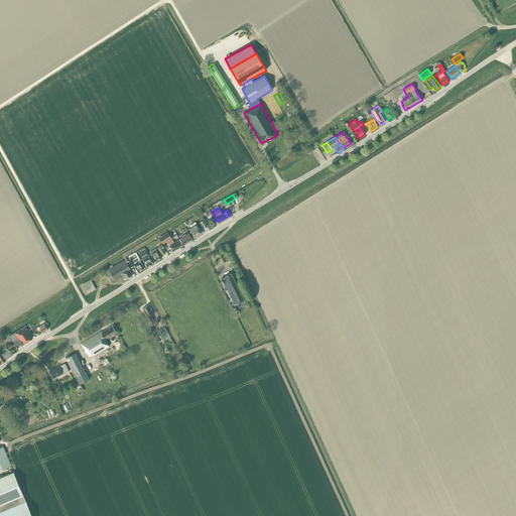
[(211,216),(213,215),(210,211),(206,214),(209,219),(206,220),(210,227),(216,224),(212,219),(211,217),(211,216)]
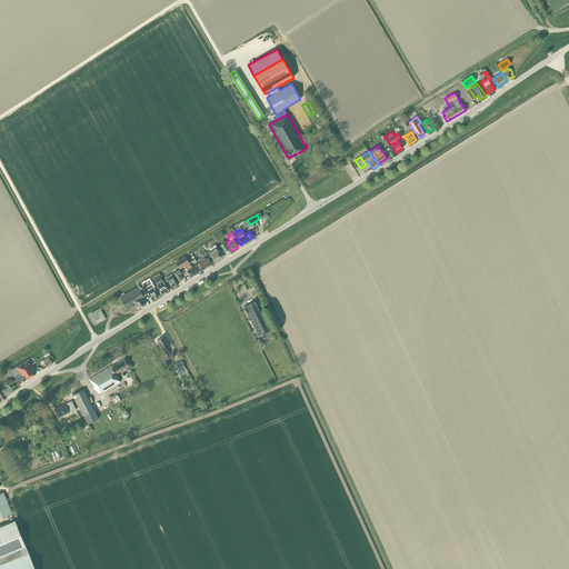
[(222,257),(222,256),(217,247),(215,245),(210,248),(211,250),(208,252),(213,261),(213,262),(222,257)]
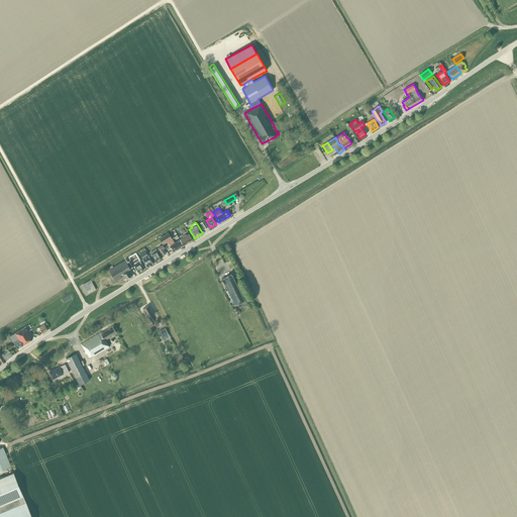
[(175,242),(173,240),(169,233),(159,238),(163,245),(168,242),(168,243),(173,251),(183,245),(180,239),(175,242)]
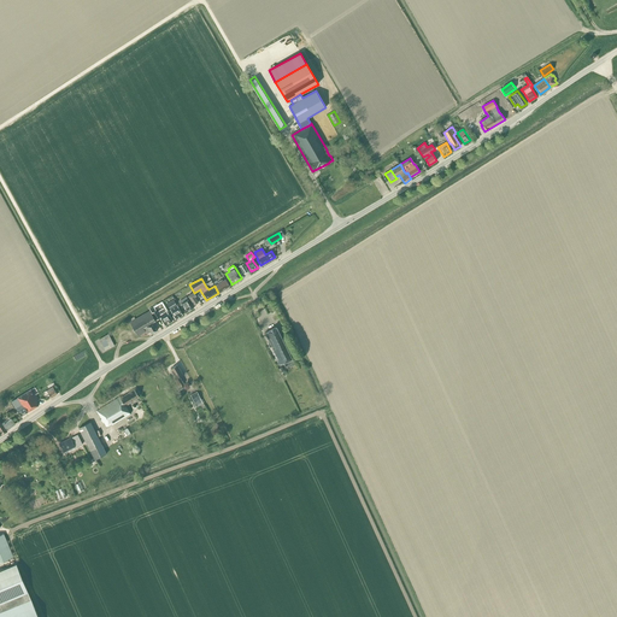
[(217,280),(212,283),(213,285),(215,286),(218,293),(229,286),(225,278),(222,281),(218,283),(218,282),(217,280)]
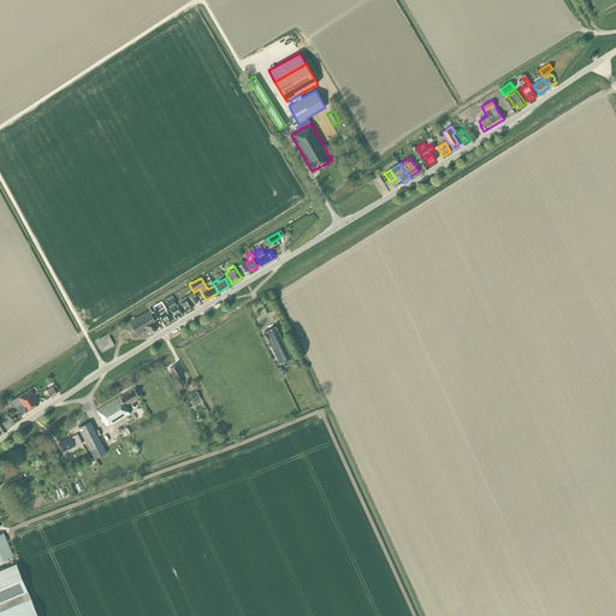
[(199,302),(195,297),(196,296),(194,291),(188,295),(194,304),(199,302)]
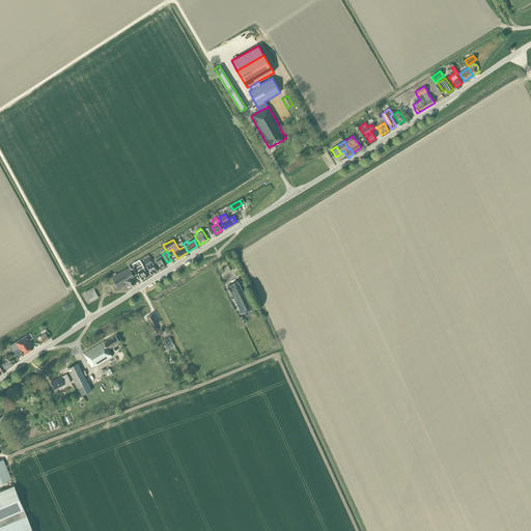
[(157,271),(154,266),(151,263),(152,263),(149,258),(143,261),(151,275),(157,271)]
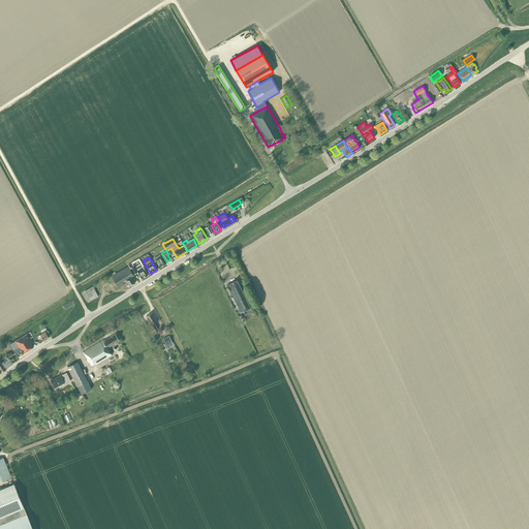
[(159,269),(165,265),(161,257),(154,261),(159,269)]
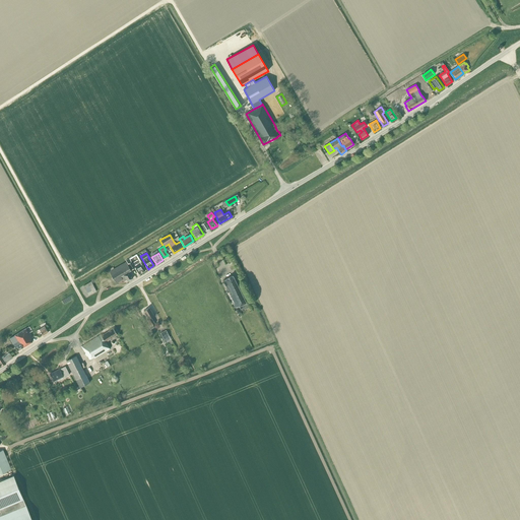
[(129,258),(126,260),(128,264),(131,270),(135,268),(139,274),(145,270),(140,262),(138,259),(132,263),(131,262),(129,258)]
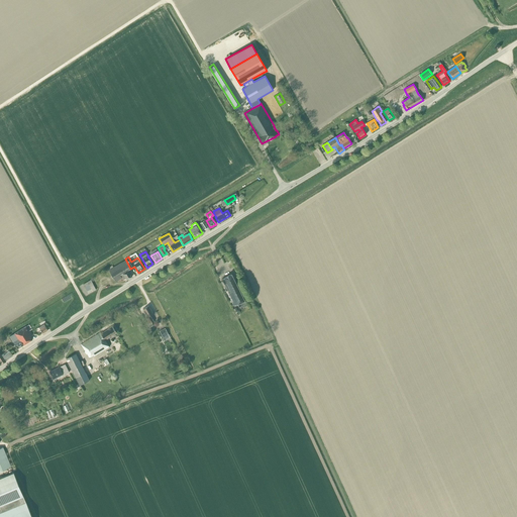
[(127,279),(131,277),(128,271),(130,270),(125,261),(108,271),(115,282),(121,278),(120,276),(121,275),(124,280),(127,278),(127,279)]
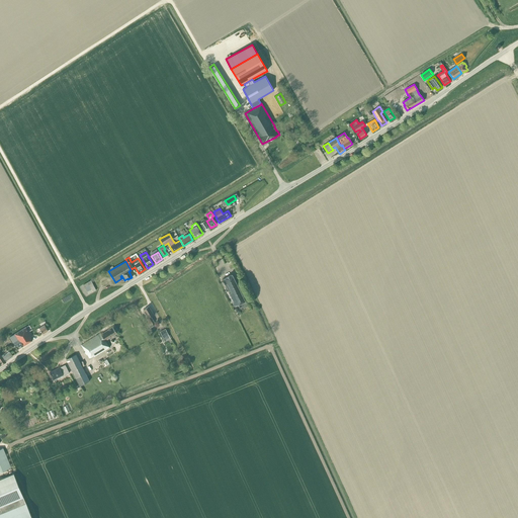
[(238,305),(245,301),(232,274),(225,278),(222,279),(226,287),(225,287),(227,291),(229,290),(231,295),(229,296),(234,307),(238,305)]
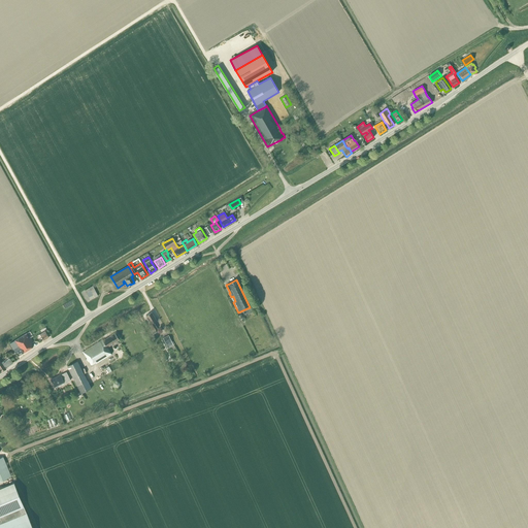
[(90,300),(98,296),(93,286),(85,291),(90,300)]
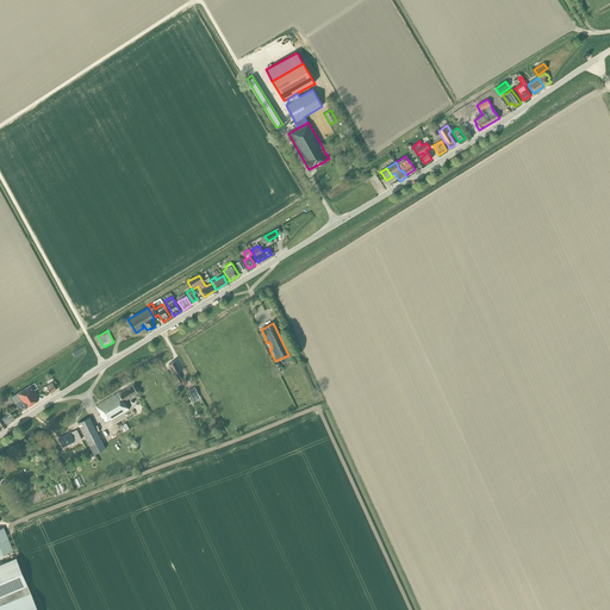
[(173,375),(176,381),(174,383),(176,386),(181,384),(179,381),(181,379),(178,373),(181,371),(175,361),(169,365),(174,374),(173,375)]
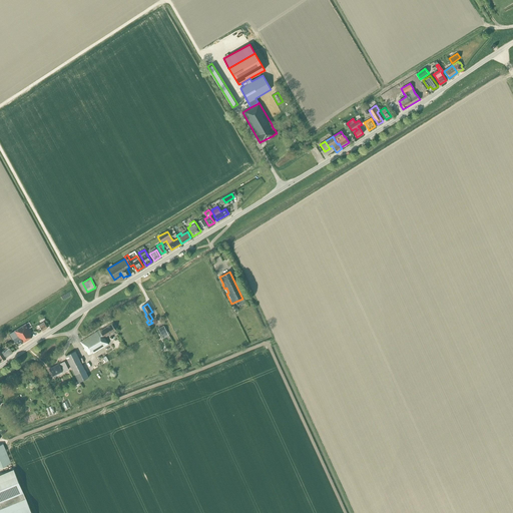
[(42,331),(47,328),(43,322),(39,326),(42,331)]
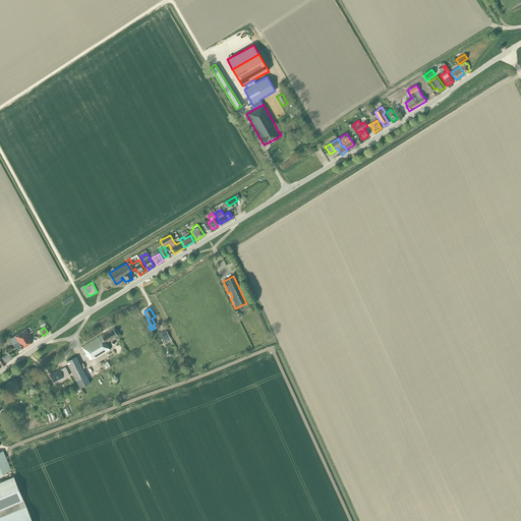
[(23,348),(33,343),(31,339),(32,339),(25,329),(9,339),(17,352),(23,348)]
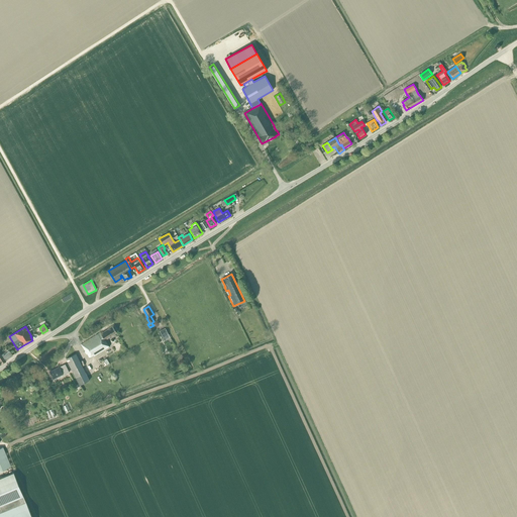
[(105,339),(116,332),(112,326),(101,333),(100,332),(81,344),(89,357),(93,354),(94,356),(109,346),(105,339)]
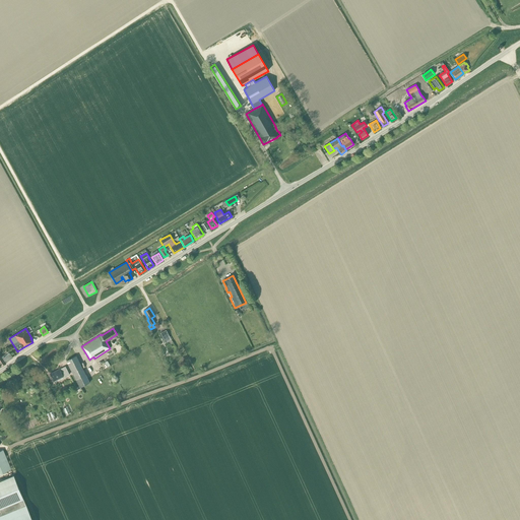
[(171,340),(166,330),(160,333),(164,340),(165,340),(166,342),(171,340)]
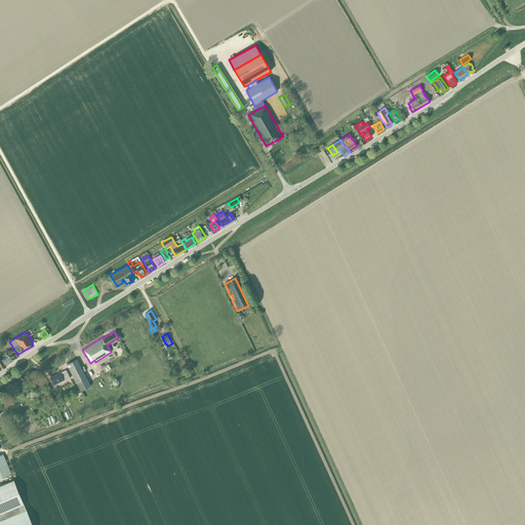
[(5,366),(12,361),(10,357),(8,355),(7,356),(8,357),(2,362),(2,361),(1,361),(0,359),(0,369),(0,370),(1,369),(2,370),(6,367),(5,366)]
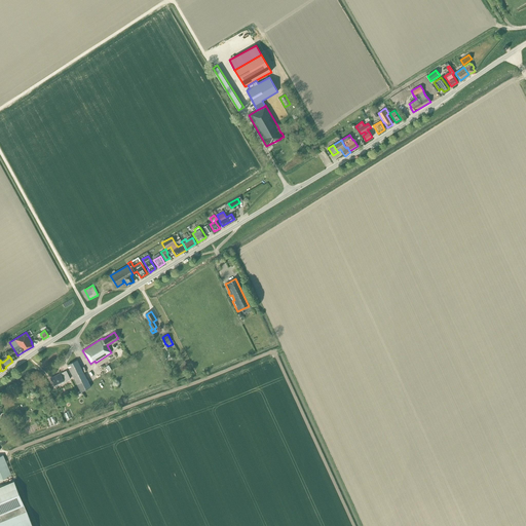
[(90,387),(86,379),(77,360),(68,365),(81,391),(90,387)]
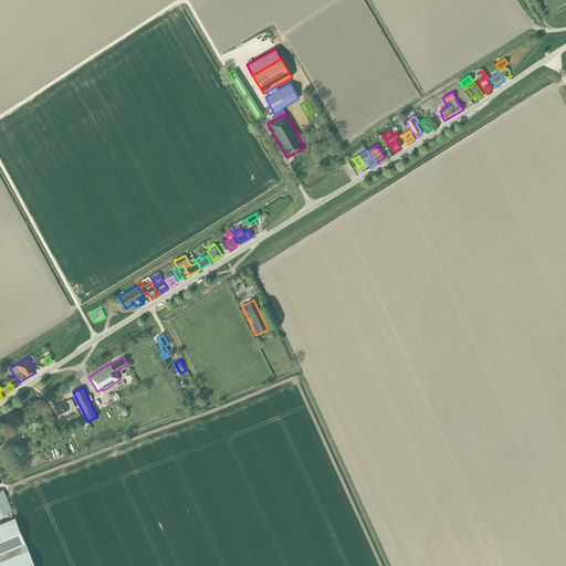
[(59,416),(73,408),(75,407),(71,398),(64,401),(60,404),(60,405),(54,407),(59,416)]
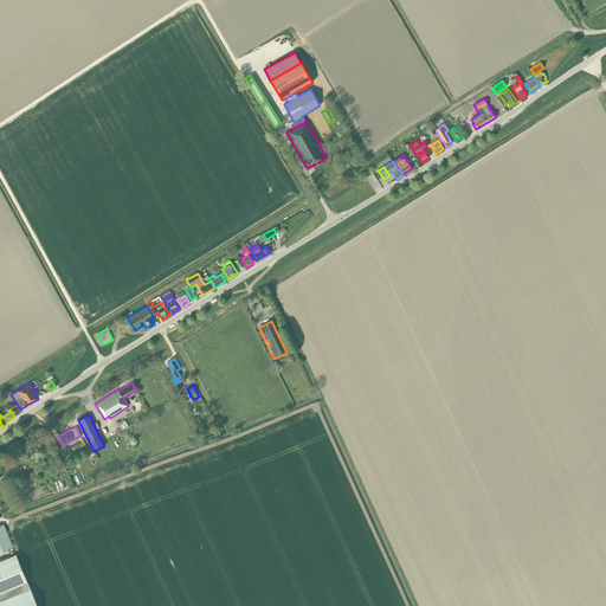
[(0,552),(13,547),(4,524),(0,524),(0,552)]
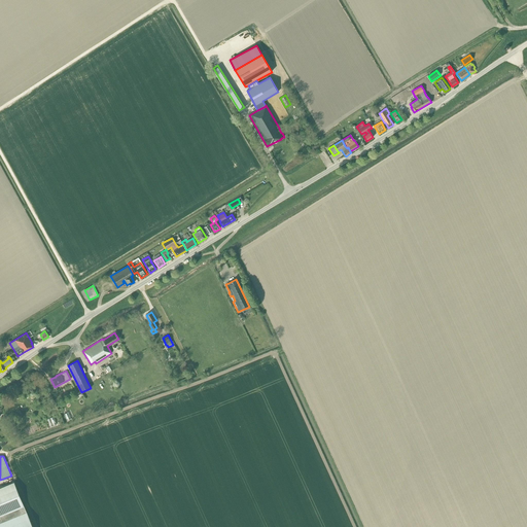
[(13,482),(0,487),(0,526),(32,526),(26,512),(13,482)]
